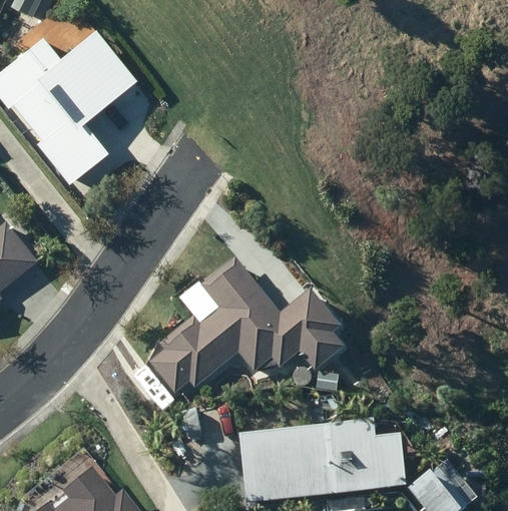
[(85,124),(136,81),(96,32),(60,61),(41,38),(0,71),(0,101),(7,110),(12,106),(41,141),(36,145),(70,186),(109,153),(85,124)]
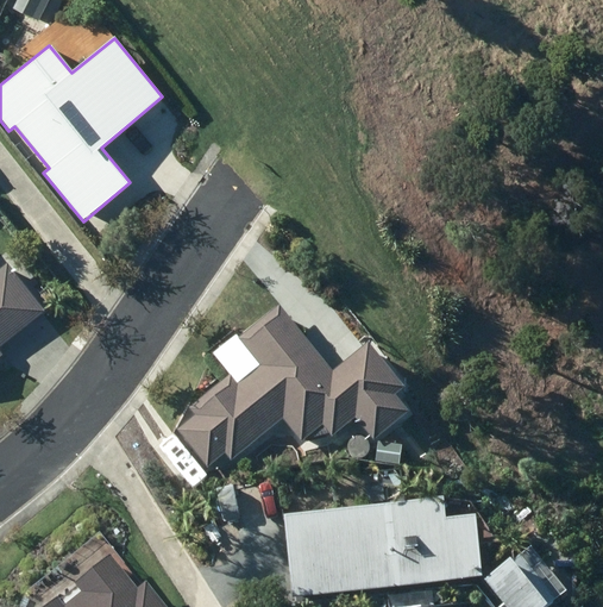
[(0,365),(2,364),(0,361),(0,345),(48,308),(8,260),(0,266),(0,365)]
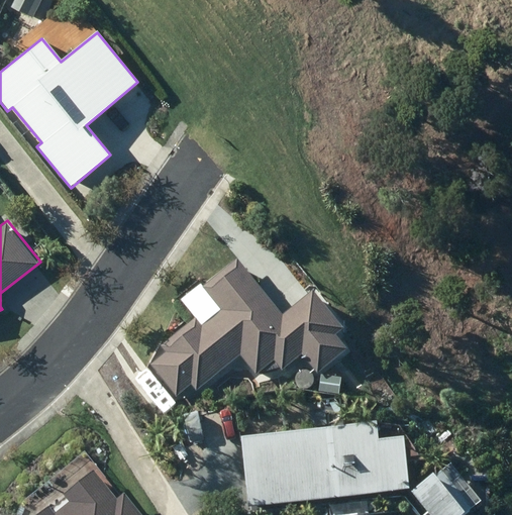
[(166,356),(150,369),(171,395),(187,382),(192,388),(211,373),(212,374),(234,356),(240,365),(243,363),(252,374),(271,359),(277,368),(297,351),(313,371),(335,352),(323,338),(330,333),(308,300),(281,320),(280,318),(277,315),(274,312),(271,308),(270,307),(254,289),(249,282),(235,265),(202,291),(221,314),(196,334),(190,326),(161,350),(166,356)]
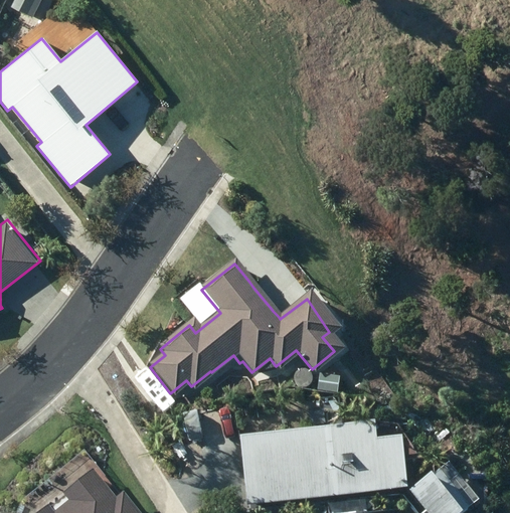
[(318,496),(398,487),(395,464),(371,467),(366,431),(241,444),(247,503),(308,497),(308,493),(318,492),(318,496)]
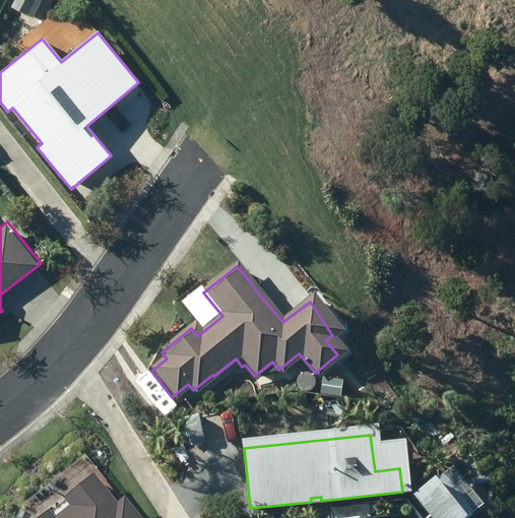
[(442,478),(441,476),(412,501),(427,517),(471,517),(483,508),(450,471),(442,478)]
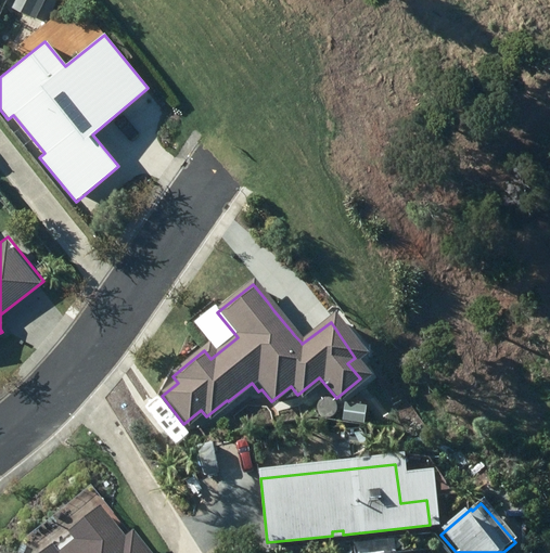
[(141,552),(128,536),(115,545),(90,515),(61,538),(67,545),(58,552),(46,552),(43,550),(40,552),(141,552)]
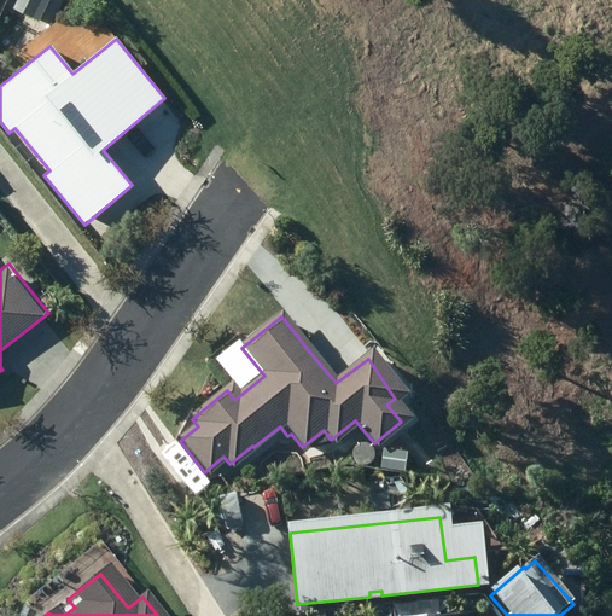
All buildings are outlined.
